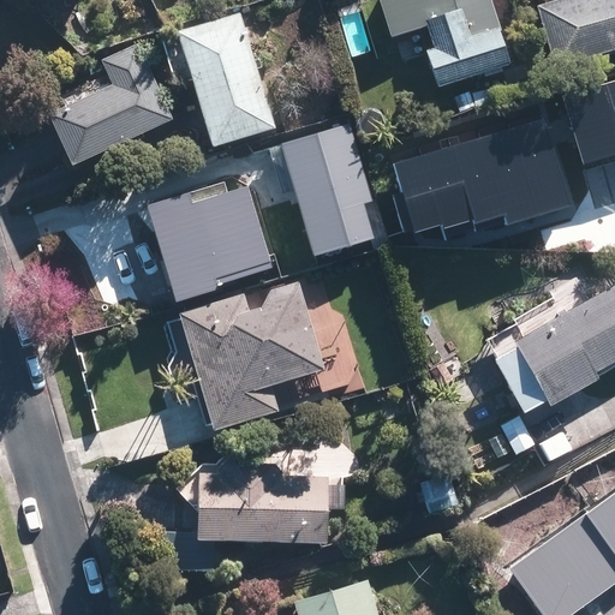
[(425,52),(436,83),(505,61),(484,0),(382,0),(393,33),(427,21),(436,49),(425,52)]
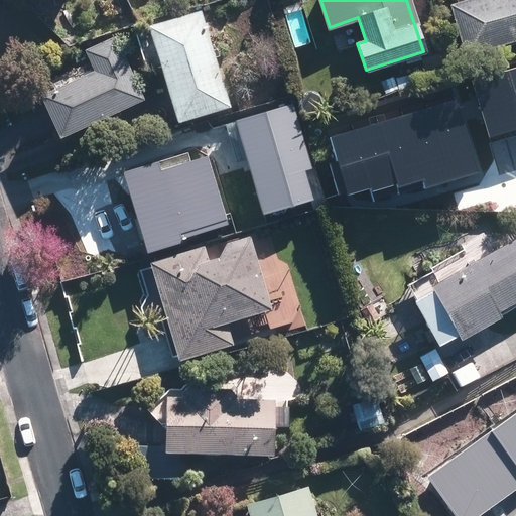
[(515,0),(475,0),(454,6),(467,49),(515,35),(515,0)]
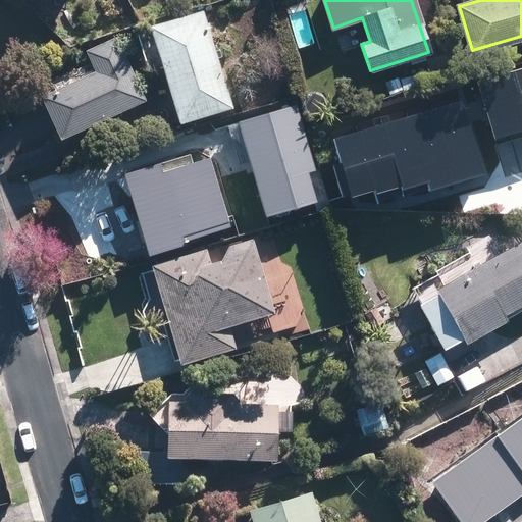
[(200,14),(152,29),(179,119),(227,105),(200,14)]
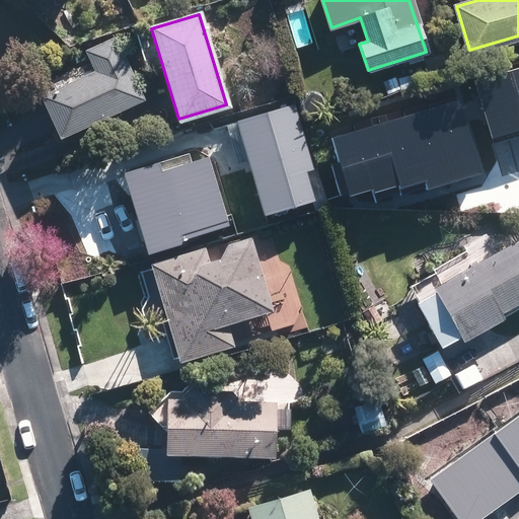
[(139,100),(114,42),(88,52),(97,74),(44,97),(60,135),(139,100)]
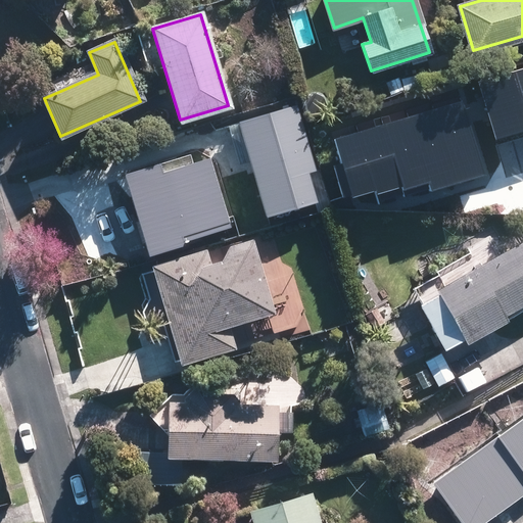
[(522,67),(516,70),(478,81),(496,140),(522,131),(522,67)]
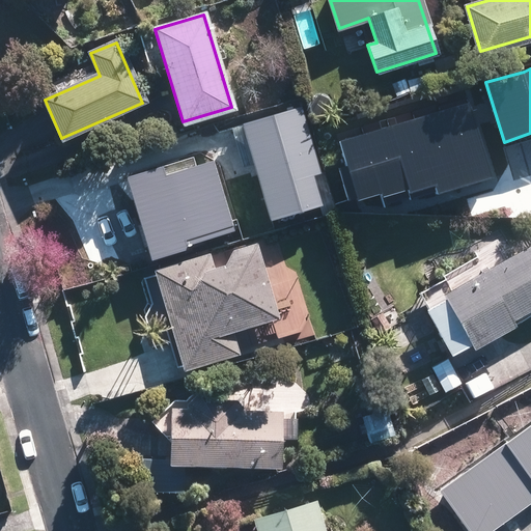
[(359,201),(381,194),(382,198),(409,190),(410,193),(437,186),(439,194),(498,178),(471,102),(340,140),(359,201)]
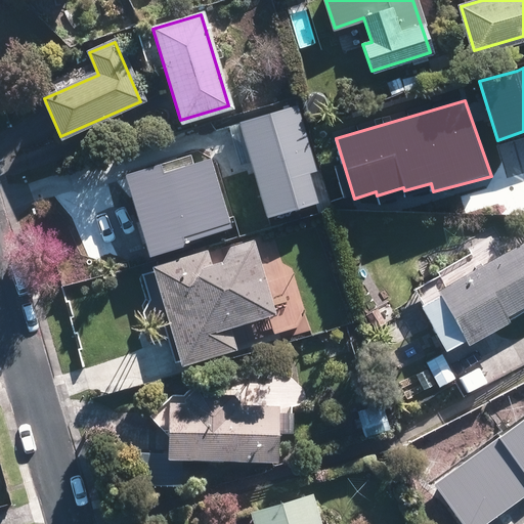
[(271,114),(238,122),(267,218),(299,210),(318,203),(310,173),(317,171),(299,105),(271,114)]
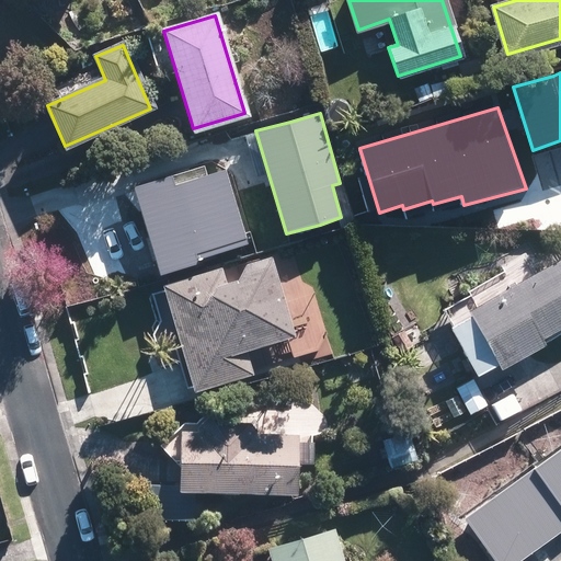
[(172,182),(141,191),(163,266),(192,259),(190,250),(239,236),(221,175),(174,189),(172,182)]
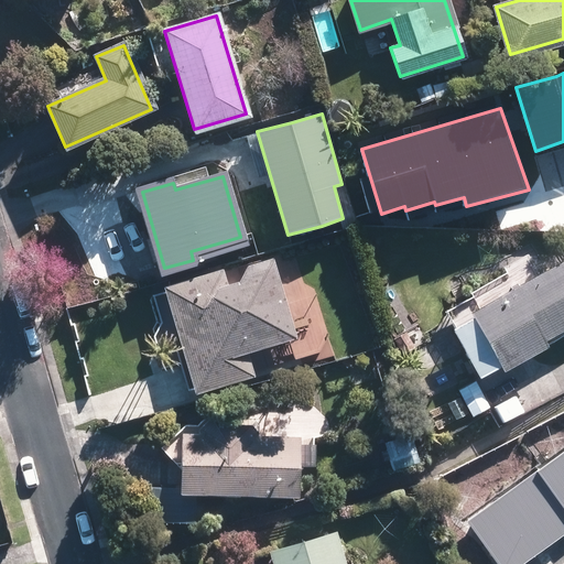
[(221,273),(166,288),(195,389),(250,373),(243,349),(289,336),(269,261),(251,267),(241,282),(226,286),(221,273)]
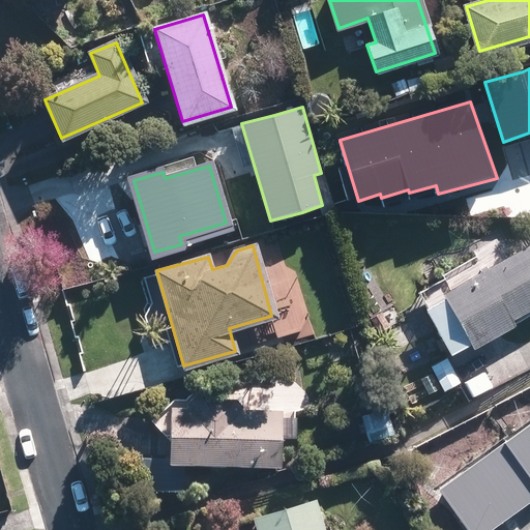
[(529,251),(446,295),(473,344),(511,323),(508,317),(529,304),(529,251)]
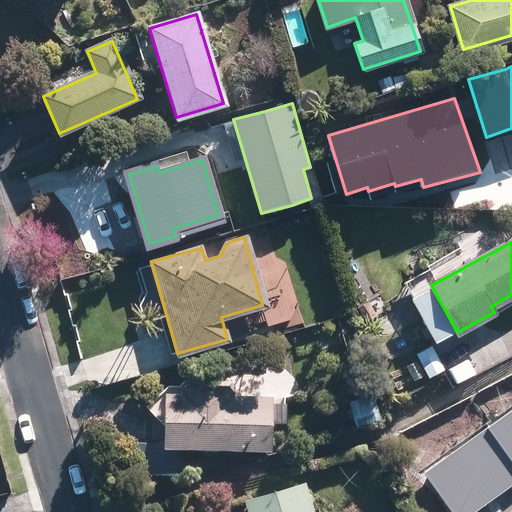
[(430,349),(417,356),(428,376),(441,369),(430,349)]
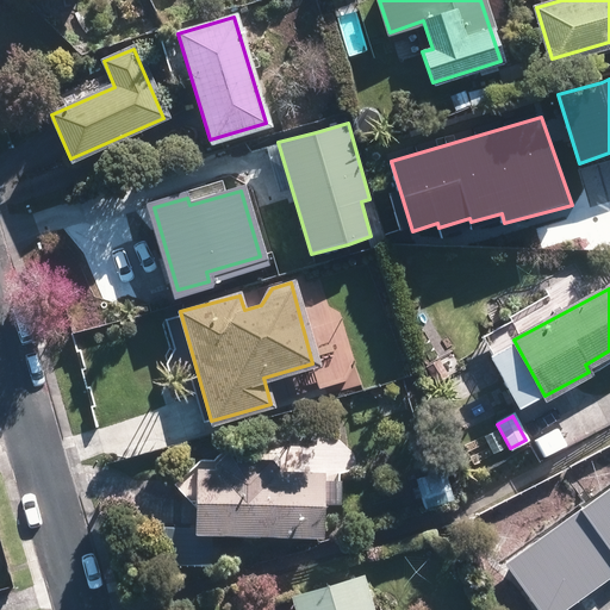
[(200,471),(199,529),(319,531),(321,474),(200,471)]
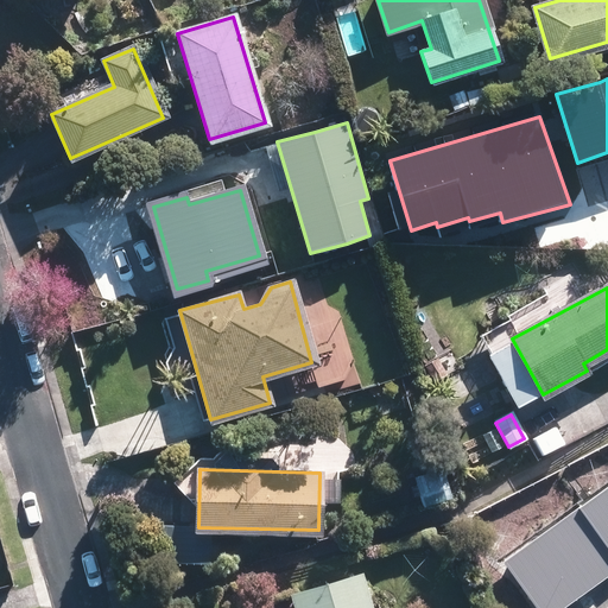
[(441,469),(413,477),(420,502),(448,494),(441,469)]
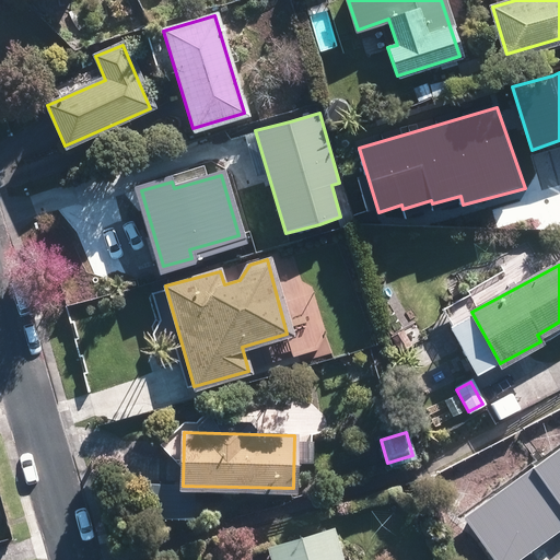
[(559,518),(559,453),(474,515),(504,559),(559,518)]
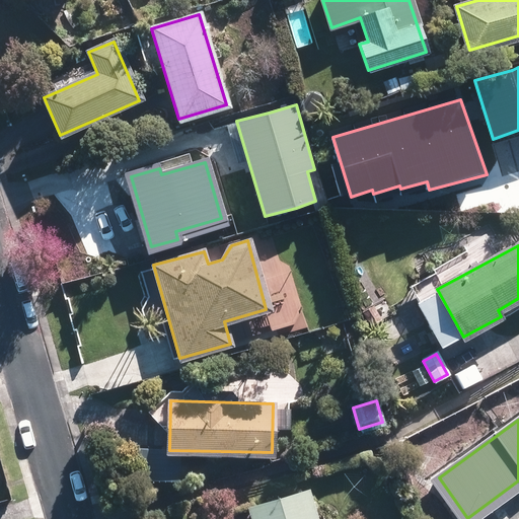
[(313,518),(305,491),(236,511),(238,518),(313,518)]
